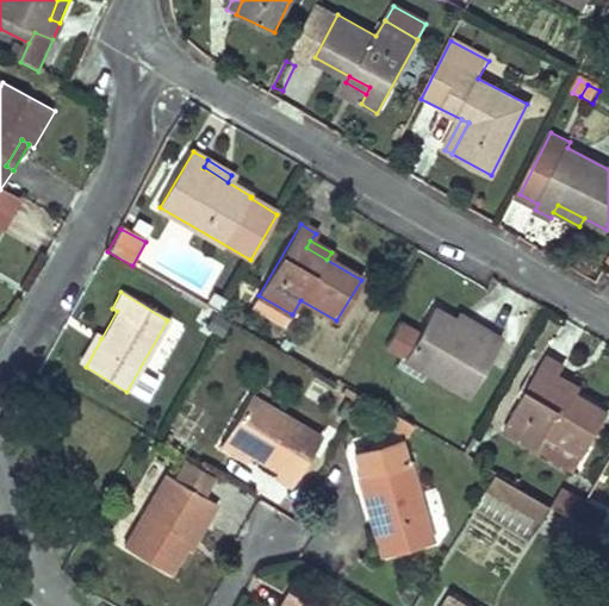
[(292,314),(259,295),(252,308),(284,328),(292,314)]
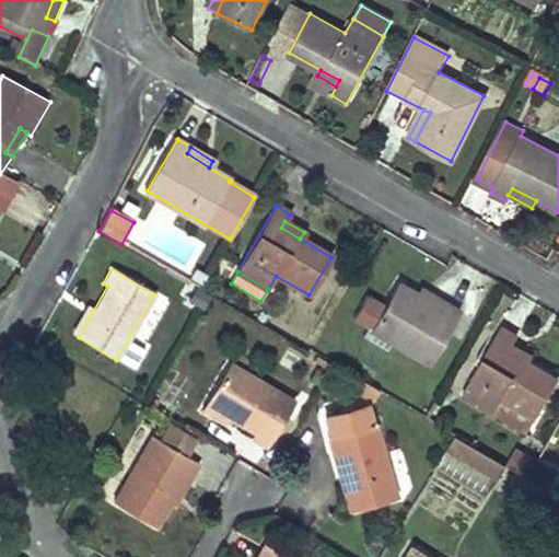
[(211,283),(207,291),(219,298),(223,290),(211,283)]
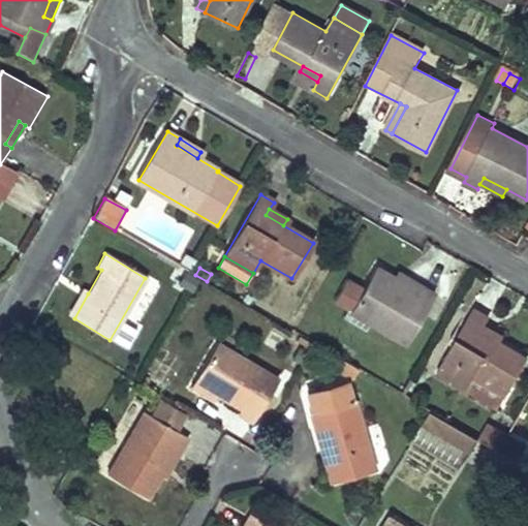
[(333,302),(346,310),(369,322),(405,344),(433,296),(420,287),(416,294),(394,280),(374,269),(363,289),(346,279),(333,302)]
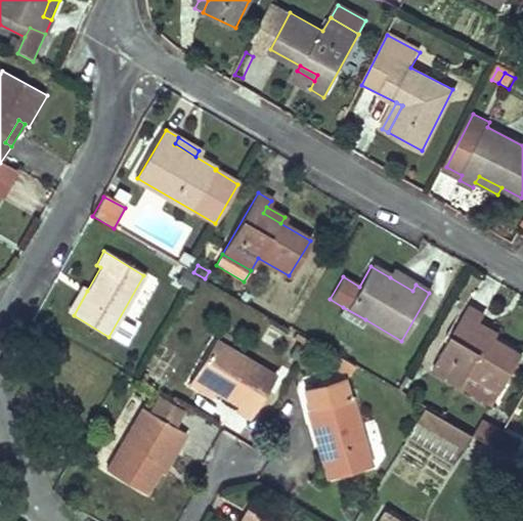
[(393,271),(390,277),(412,291),(416,285),(393,271)]
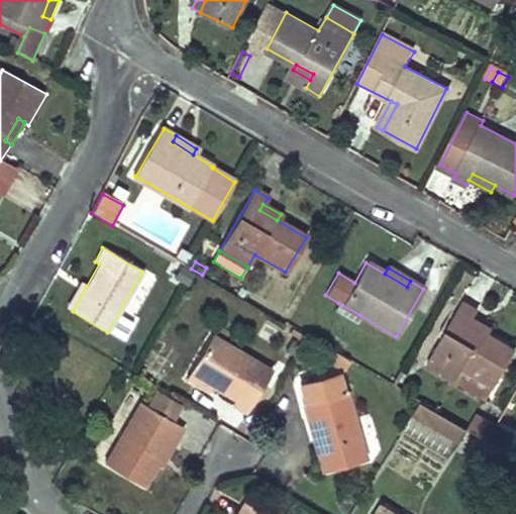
[(68,308),(73,311),(86,287),(81,284),(68,308)]
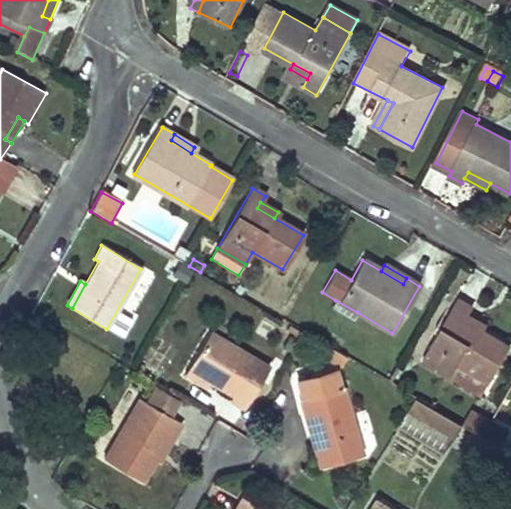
[(357,312),(335,300),(331,307),(353,321),(357,312)]
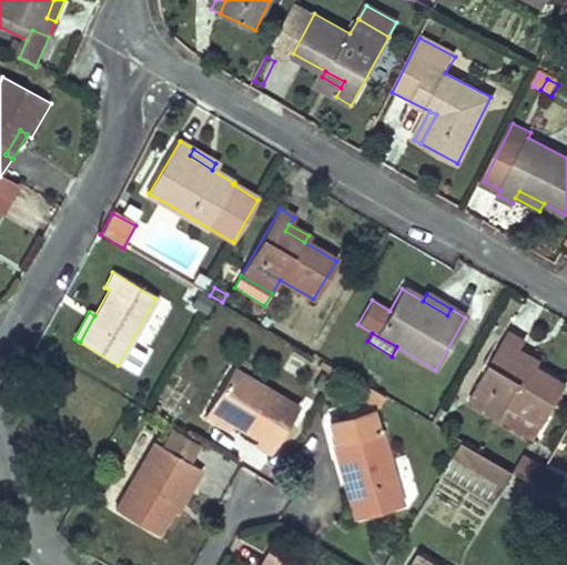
[(535,370),(514,357),(517,351),(522,344),(506,335),(468,402),(498,420),(507,405),(542,425),(565,386),(535,370)]
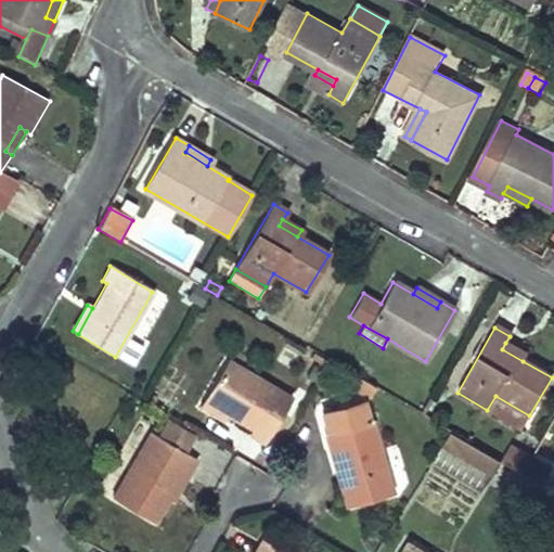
[(505,343),(502,349),(523,361),(526,356),(505,343)]
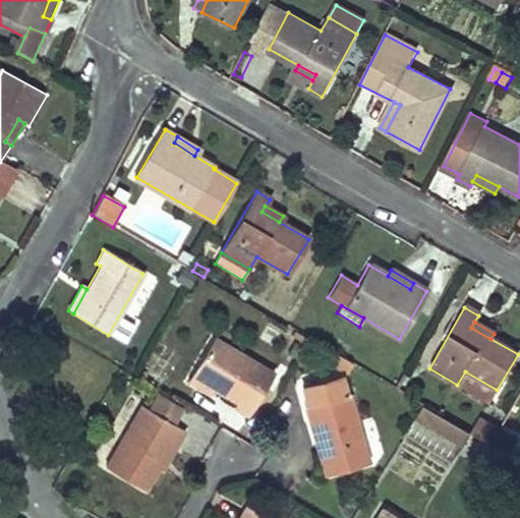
[(212,340),(191,375),(214,389),(234,402),(231,408),(248,419),(274,378),(212,340)]
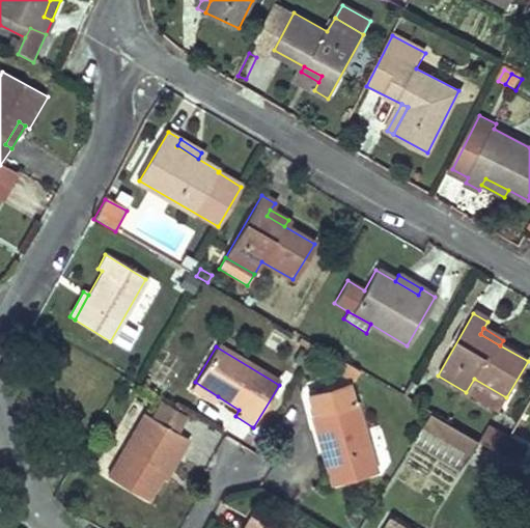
[(344,349),(339,356),(352,363),(356,355),(344,349)]
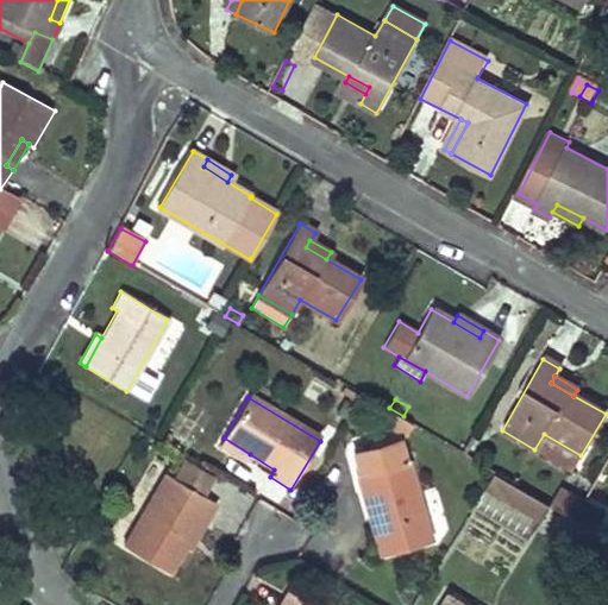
[(403,440),(411,427),(389,414),(381,427),(403,440)]
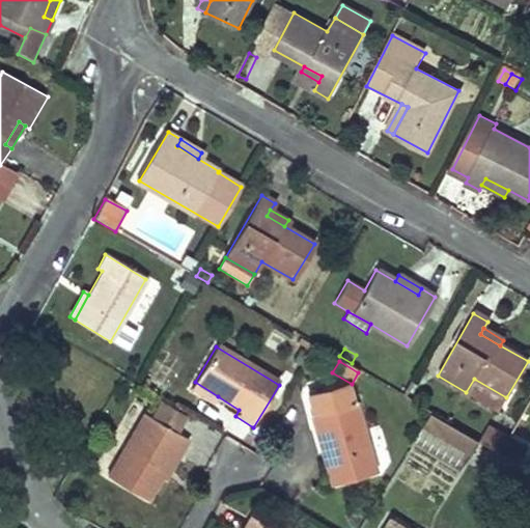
[(498,412),(506,397),(474,379),(466,392),(498,412)]
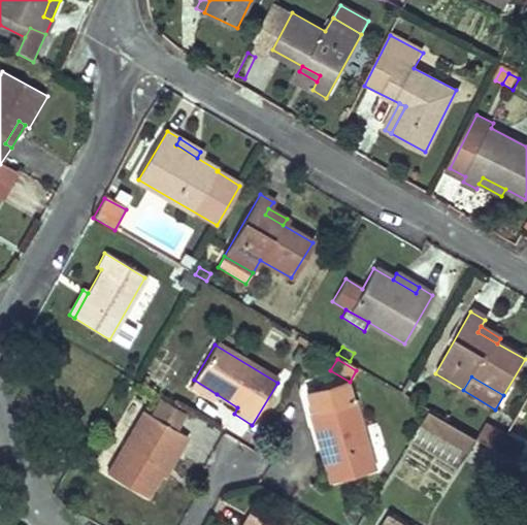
[(217,394),(194,380),(190,387),(211,401),(217,394)]
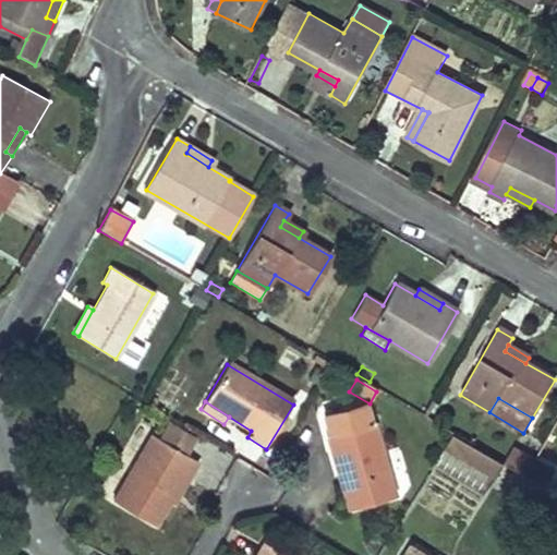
[(324,433),(330,453),(337,449),(354,507),(395,495),(372,420),(368,421),(362,402),(324,413),(329,431),(324,433)]
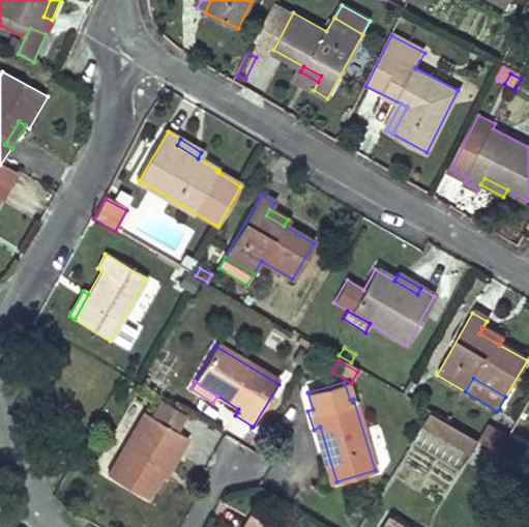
[(148,498),(162,475),(157,473),(172,448),(178,452),(187,438),(145,412),(109,474),(148,498)]
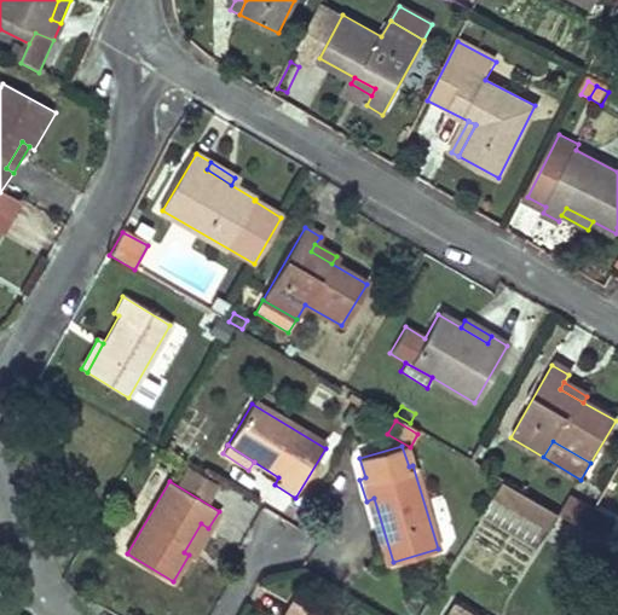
[(504,483),(481,518),(536,553),(558,518),(504,483)]
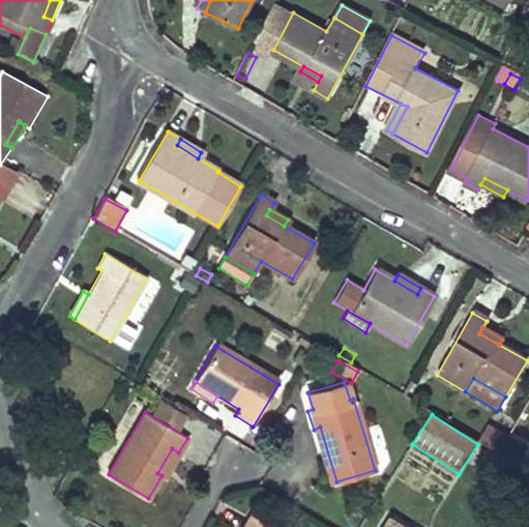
[(320,427),(314,430),(330,482),(336,481),(320,427)]
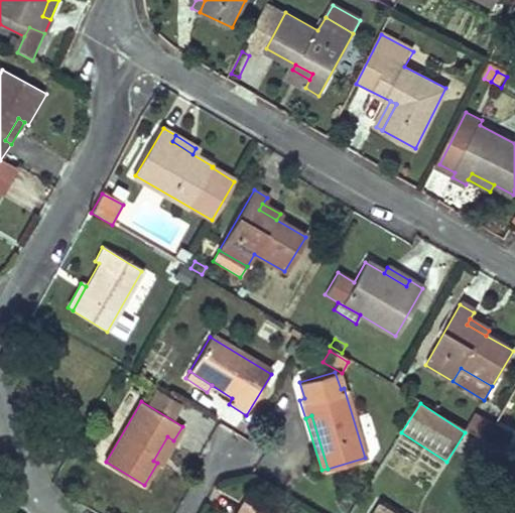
[(476,416),(468,431),(478,437),(486,441),(495,426),(476,416)]
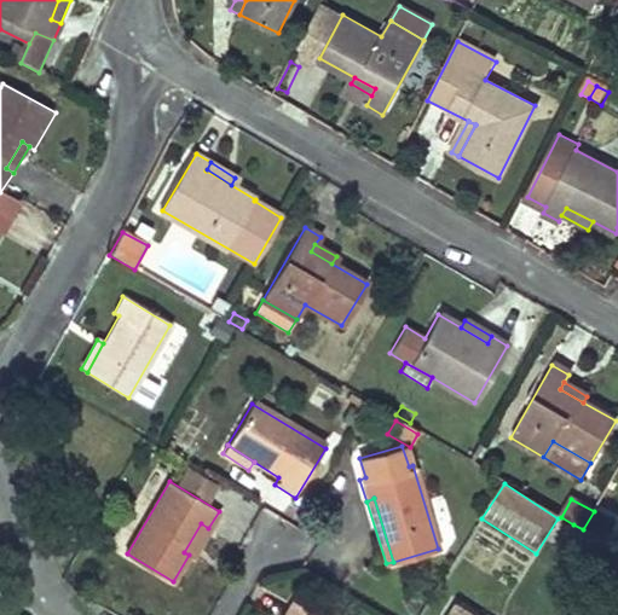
[(607,544),(617,524),(594,511),(583,529),(594,535),(607,544)]
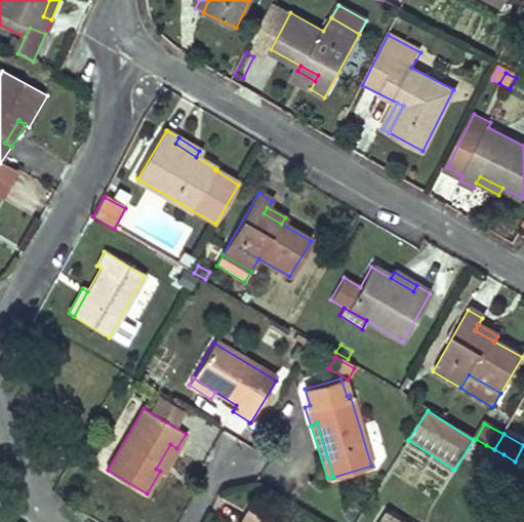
[(156,469),(160,471),(163,473),(176,449),(176,448),(170,444),(156,469)]
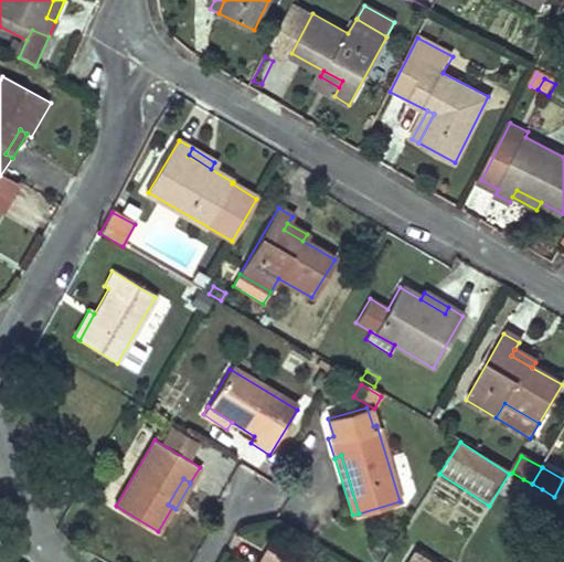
[(523,479),(512,498),(530,509),(542,489),(532,484),(523,479)]
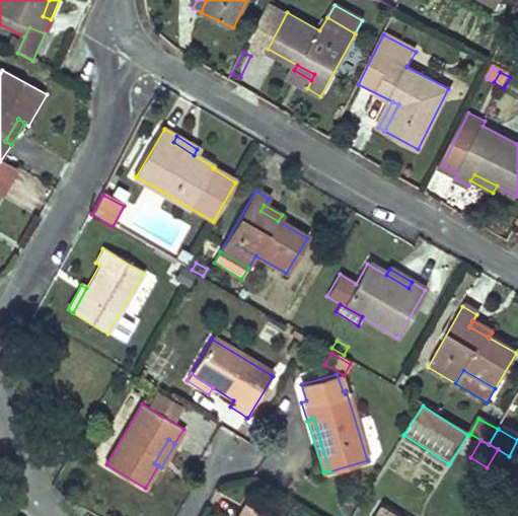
[(508,480),(517,461),(509,456),(498,449),(487,467),(508,480)]
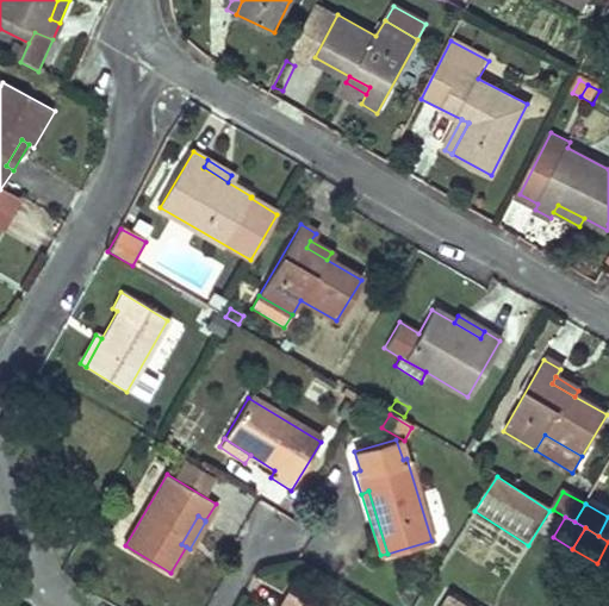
[(314,605),(289,591),(279,605),(314,605)]
